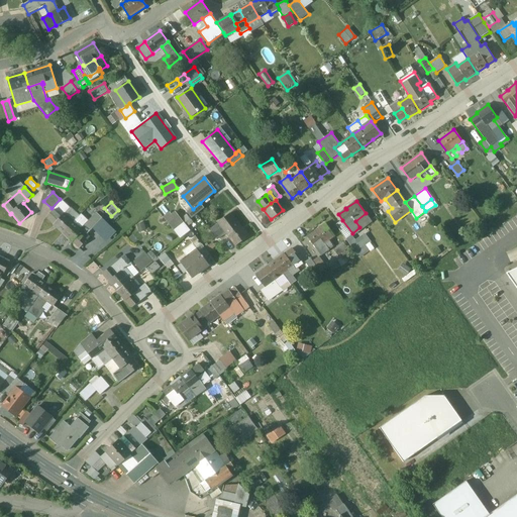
[(193,209),(189,212),(193,217),(204,208),(200,203),(193,209)]
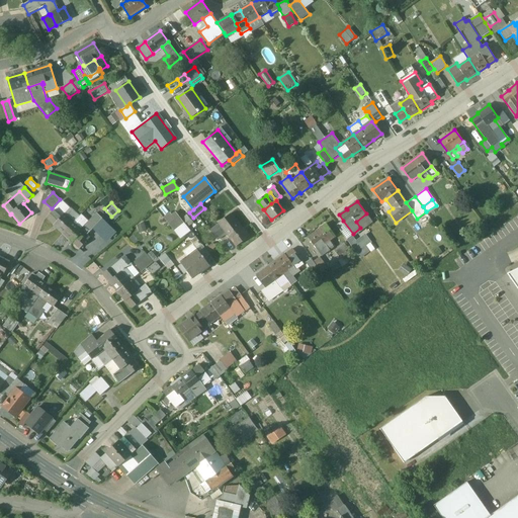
[(175,209),(163,217),(177,239),(189,232),(175,209)]
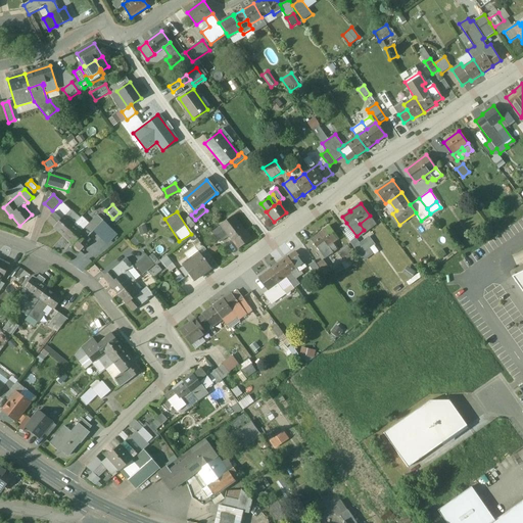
[(61,220),(54,212),(47,221),(54,227),(61,220)]
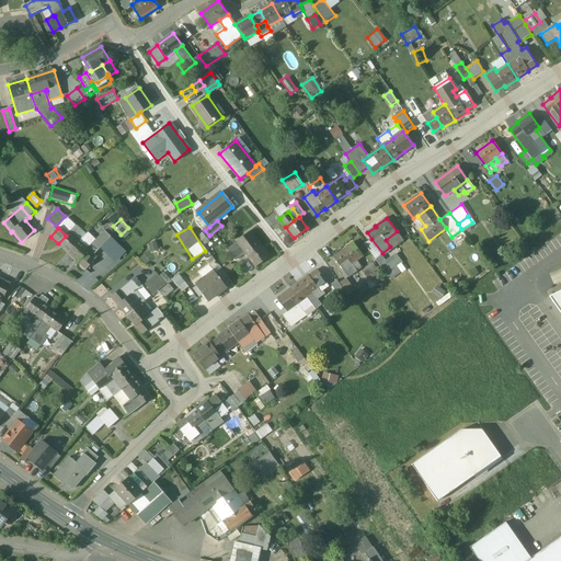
[(80,241),(70,231),(58,243),(58,244),(68,253),(80,241)]
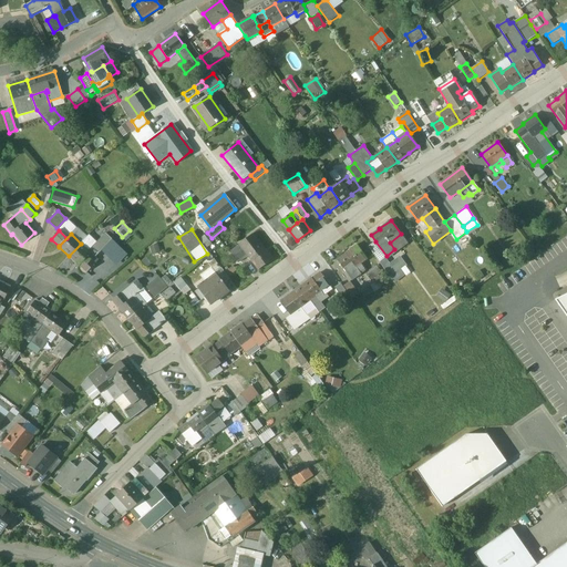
[(89,250),(81,244),(69,256),(79,266),(80,265),(88,272),(91,269),(93,269),(93,267),(99,260),(95,257),(112,239),(105,234),(94,245),(89,250)]
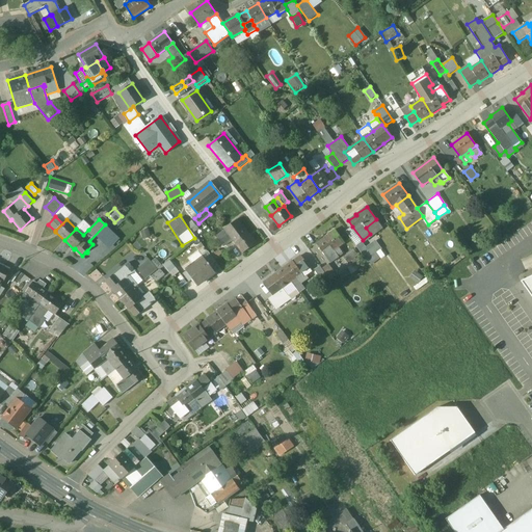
[(238,219),(224,230),(225,231),(233,240),(243,255),(258,244),(238,219)]
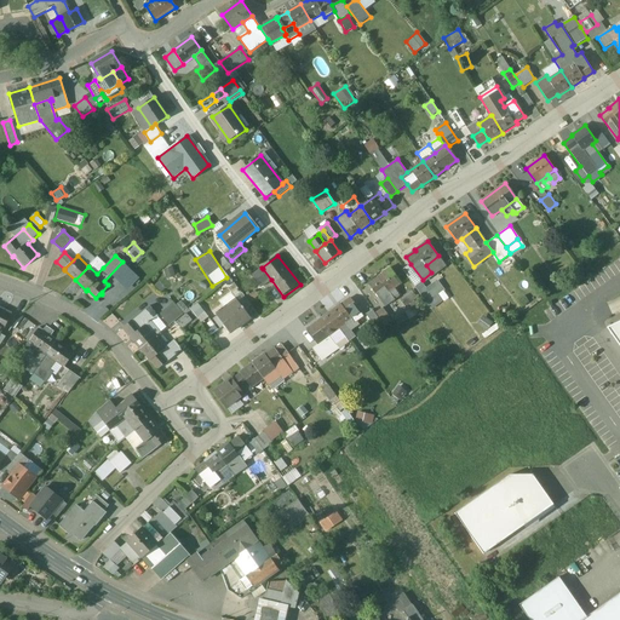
[(438,256),(426,265),(431,273),(445,264),(438,256)]
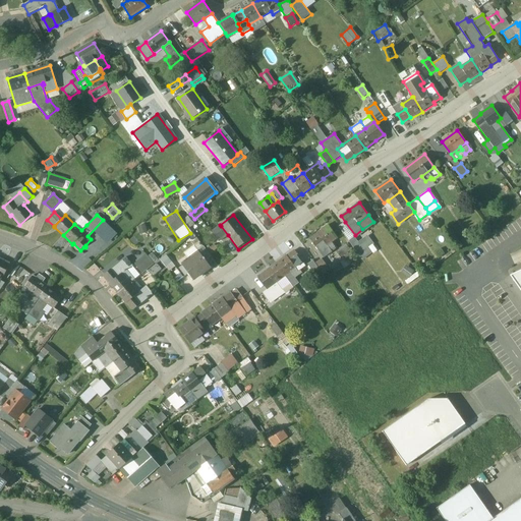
[(87,225),(79,218),(74,224),(81,230),(87,225)]
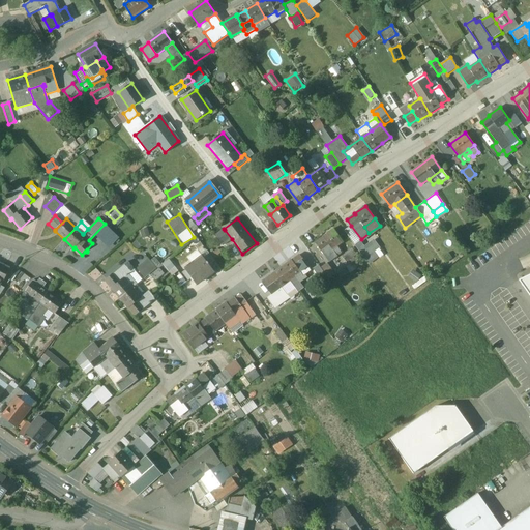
[(106,225),(96,233),(100,237),(110,229),(106,225)]
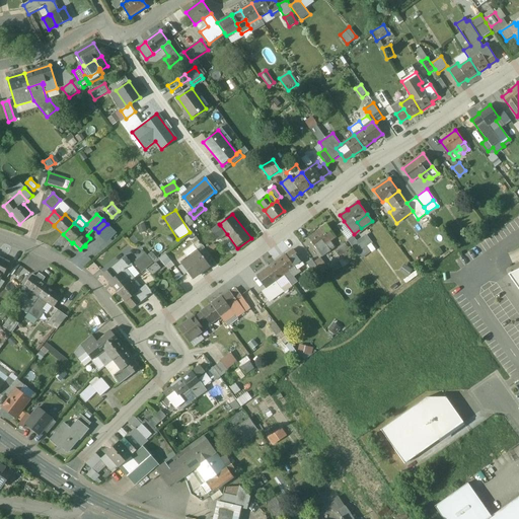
[(354,234),(344,221),(337,226),(348,241),(353,236),(355,236),(354,234)]
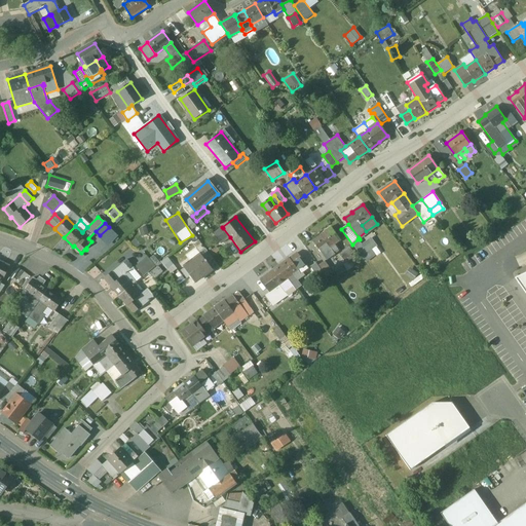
[(331,227),(321,235),(313,241),(327,260),(335,254),(334,252),(338,249),(335,245),(341,240),(331,227)]
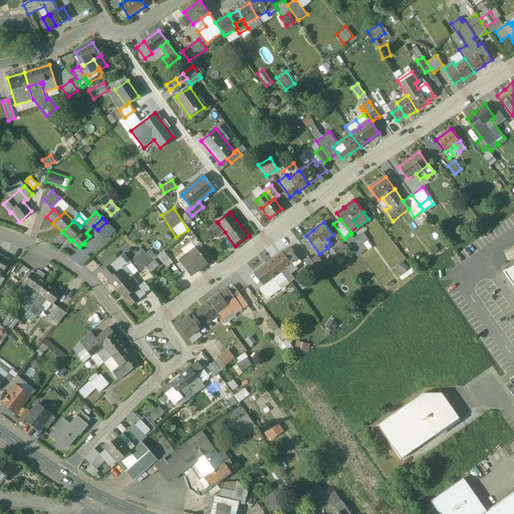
[(218,223),(209,229),(216,239),(225,232),(218,223)]
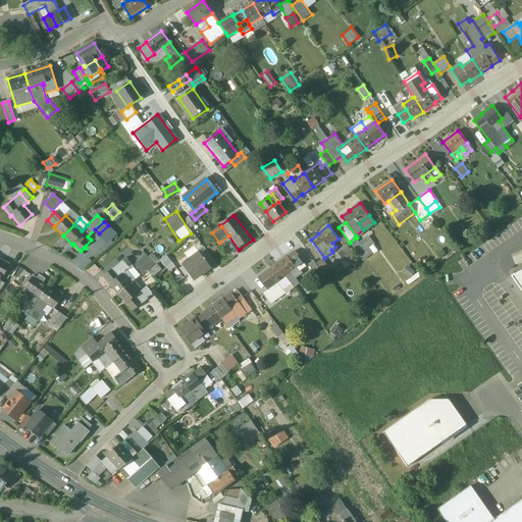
[(369,237),(360,244),(364,249),(372,243),(369,237)]
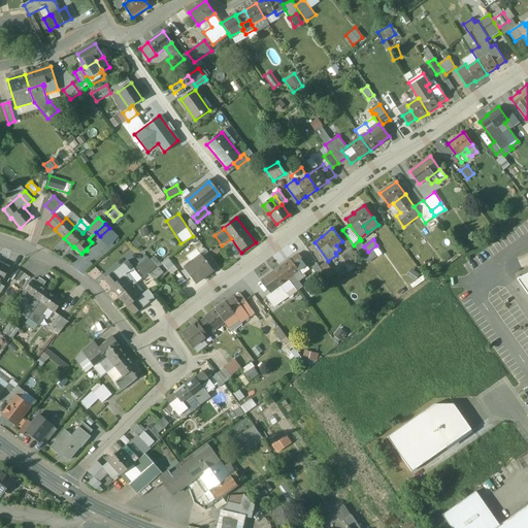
[(364,246),(359,240),(354,245),(367,263),(372,259),(368,252),(364,246)]
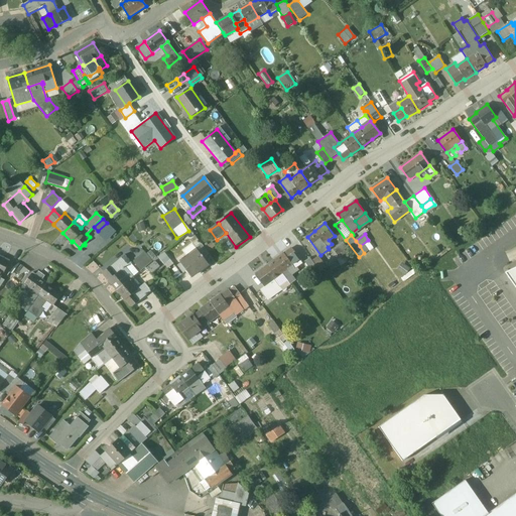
[(158,241),(149,249),(155,256),(164,248),(158,241)]
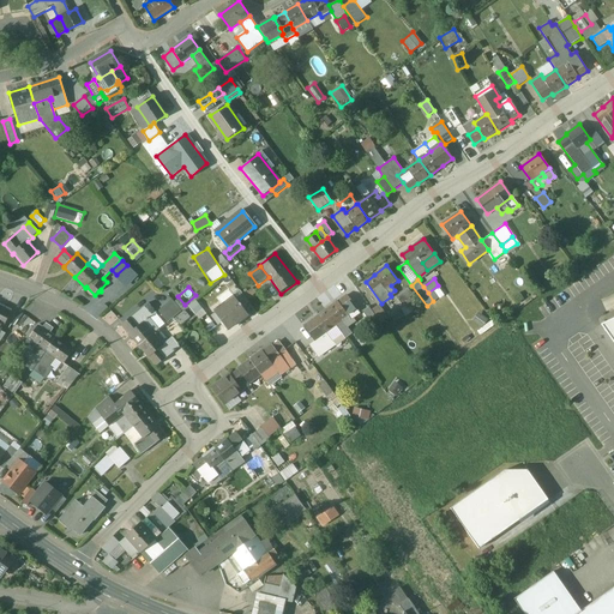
[(407,288),(397,296),(403,304),(414,296),(407,288)]
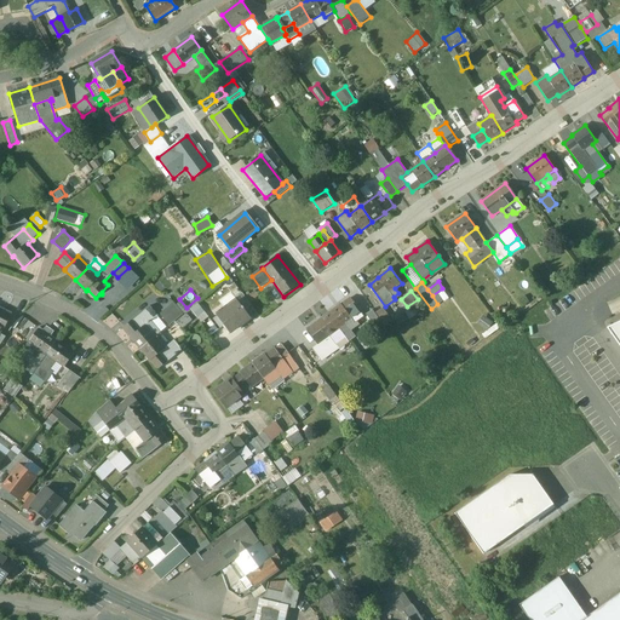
[(251,304),(241,293),(235,298),(237,300),(239,299),(246,309),(251,304)]
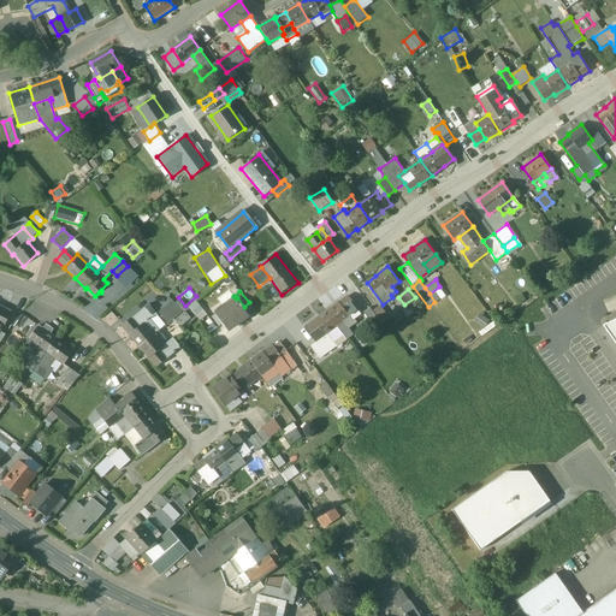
[(521,295),(514,300),(517,304),(525,300),(521,295)]
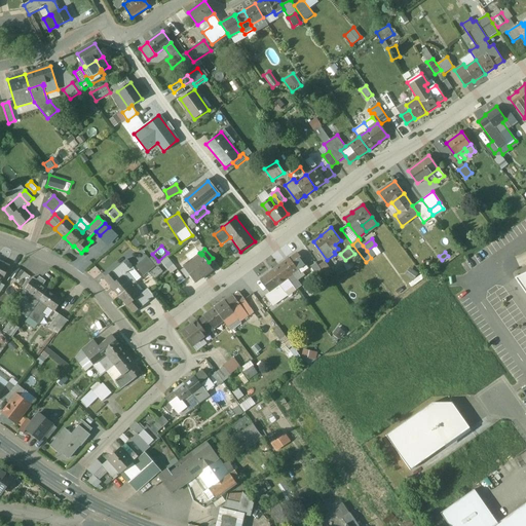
[(289,258),(278,265),(289,278),(294,274),(298,280),(305,275),(303,272),(308,268),(297,253),(290,259),(289,258)]
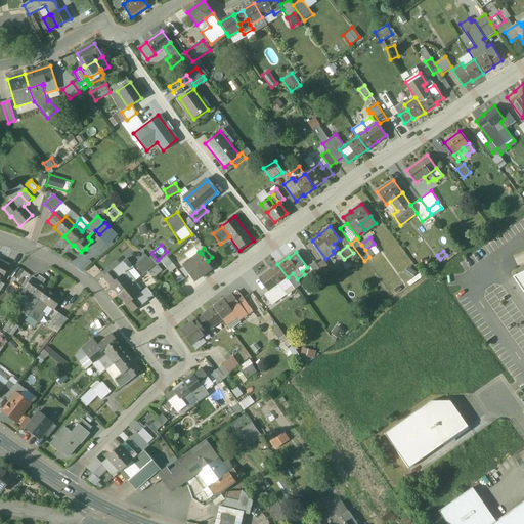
[(201,254),(184,266),(194,280),(212,267),(208,261),(202,253),(201,254)]
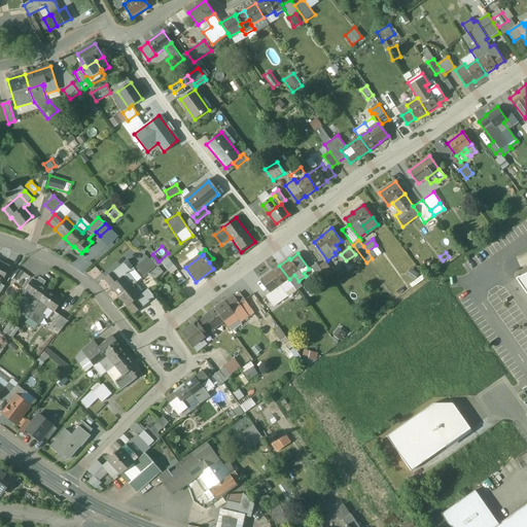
[(147,257),(137,267),(144,277),(155,268),(147,257)]
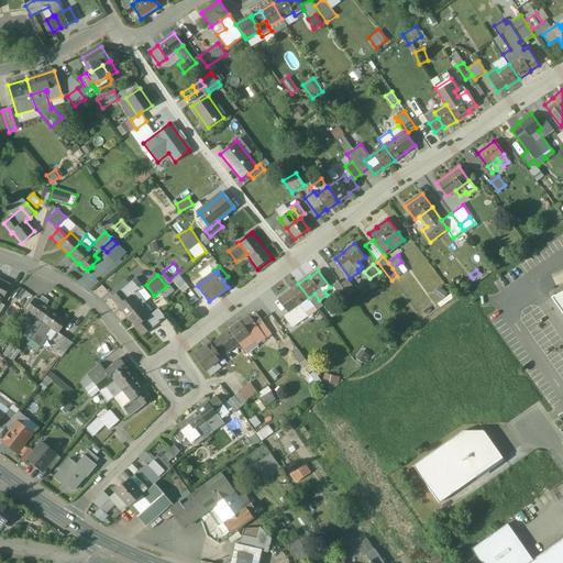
[(136,278),(112,298),(119,306),(119,307),(128,317),(141,306),(132,296),(136,293),(143,286),(136,278)]
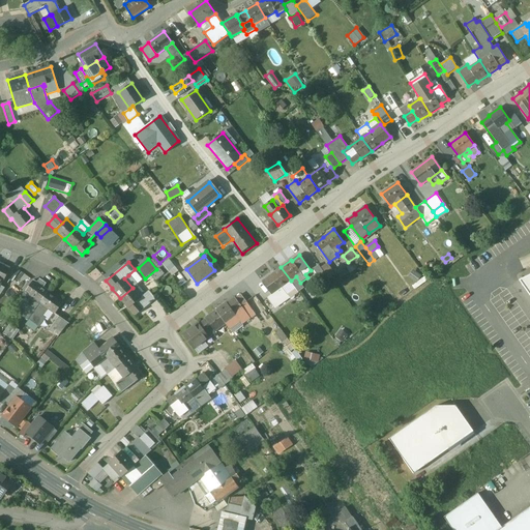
[(335,274),(327,263),(321,268),(328,278),(335,274)]
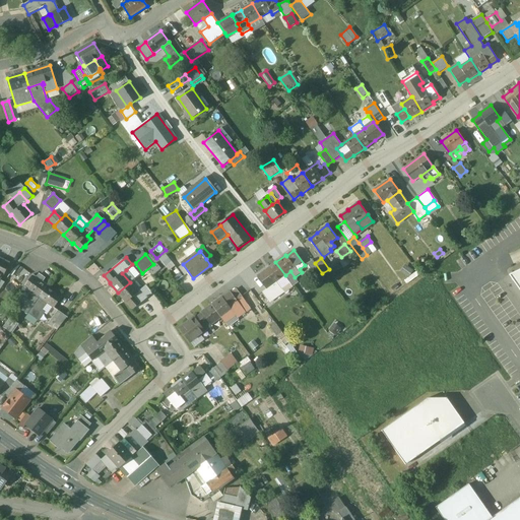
[(9,264),(0,259),(0,278),(4,271),(5,272),(9,264)]
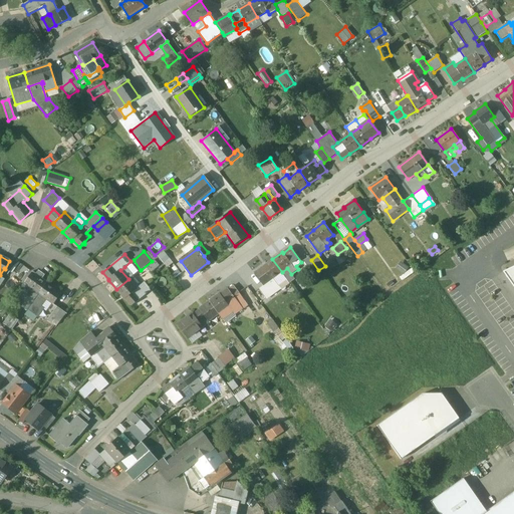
[(309,257),(303,261),(313,274),(318,270),(311,260),(309,257)]
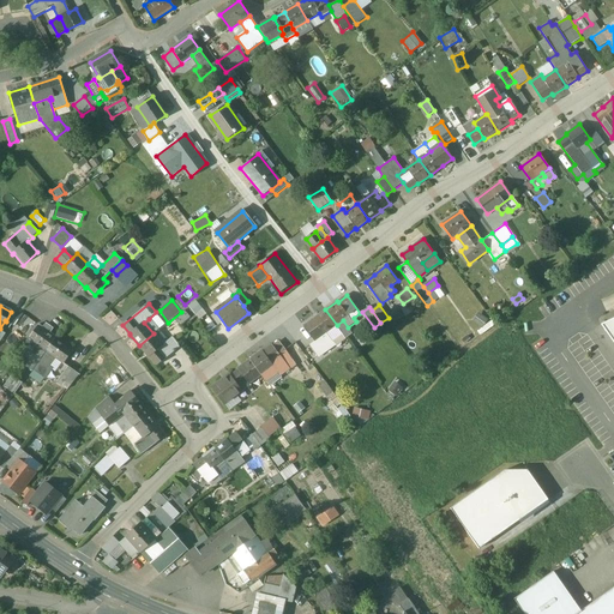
[(325,309),(313,319),(304,326),(314,342),(315,342),(324,354),(336,345),(326,332),(337,325),(325,309)]
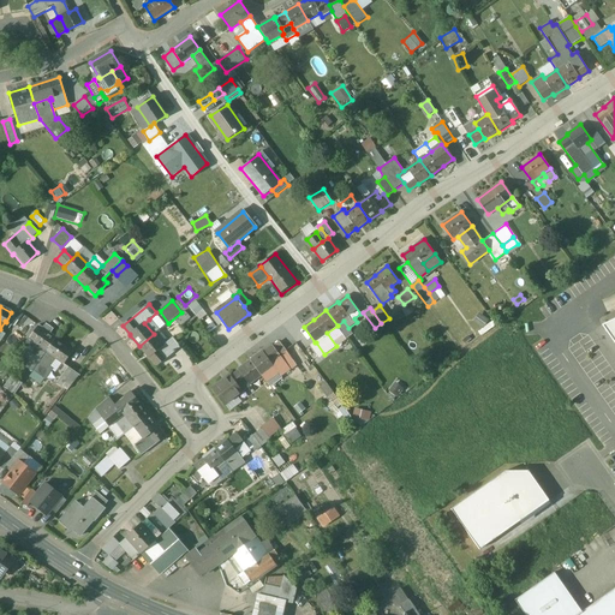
[(185,312),(174,320),(179,326),(189,318),(185,312)]
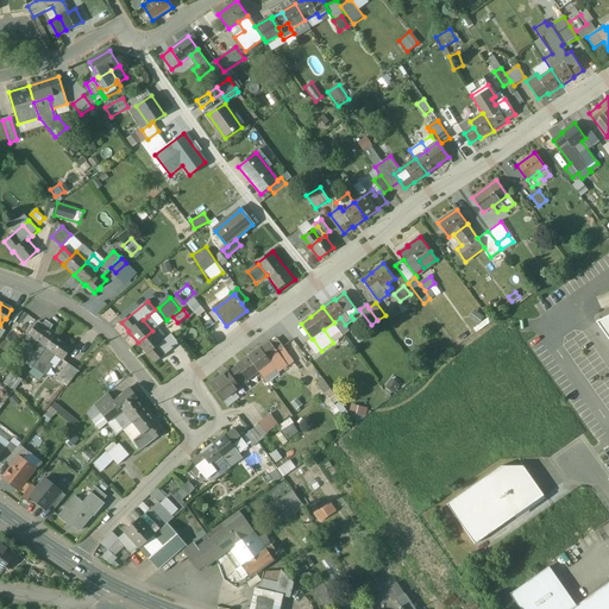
[(472,311),(469,316),(479,321),(483,315),(472,311)]
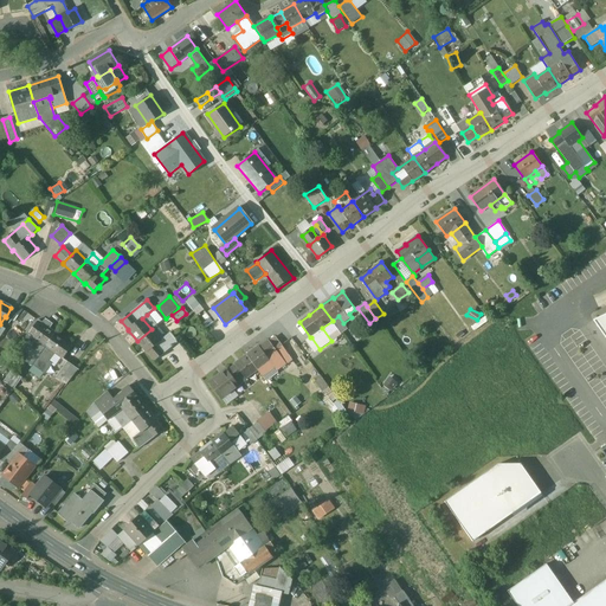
[(605,314),(593,321),(605,339),(605,314)]
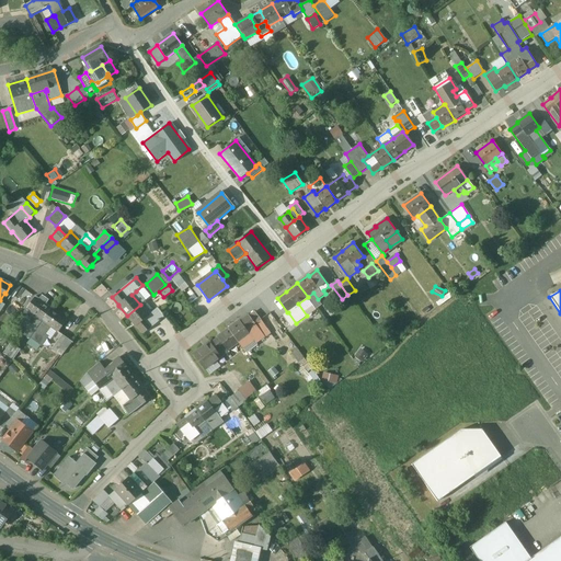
[(145,301),(136,292),(132,295),(140,305),(145,301)]
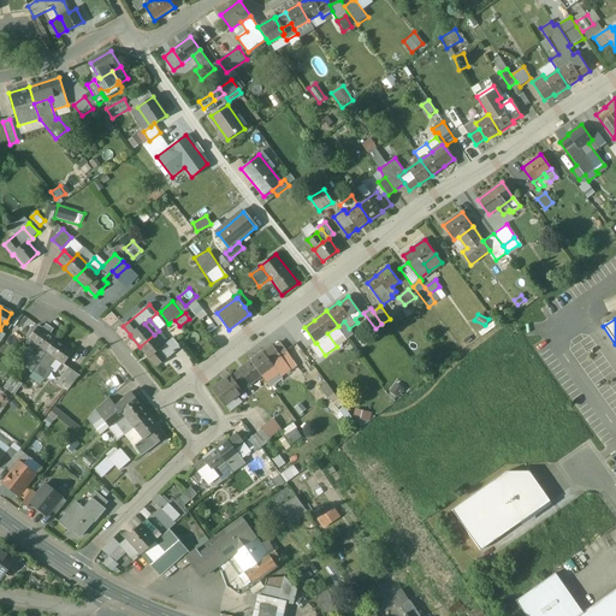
[(57,339),(39,326),(29,339),(47,353),(57,339)]
